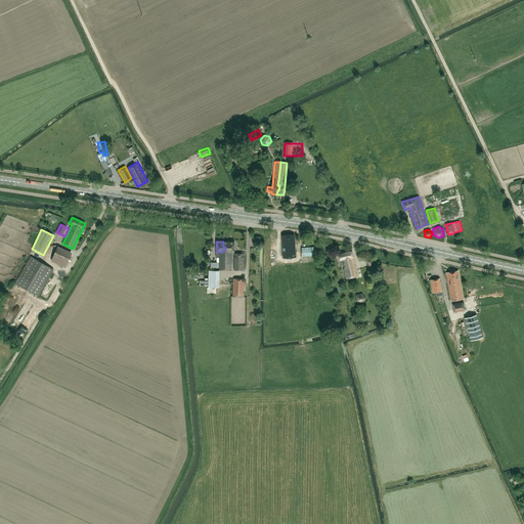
[(219,262),(219,268),(219,269),(231,270),(231,252),(234,252),(234,242),(223,242),(223,247),(225,247),(225,250),(222,250),(222,252),(219,252),(219,262)]
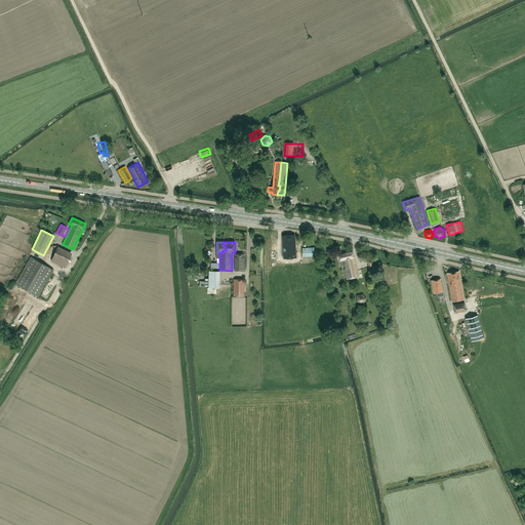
[(51,261),(65,268),(72,253),(57,246),(51,261)]
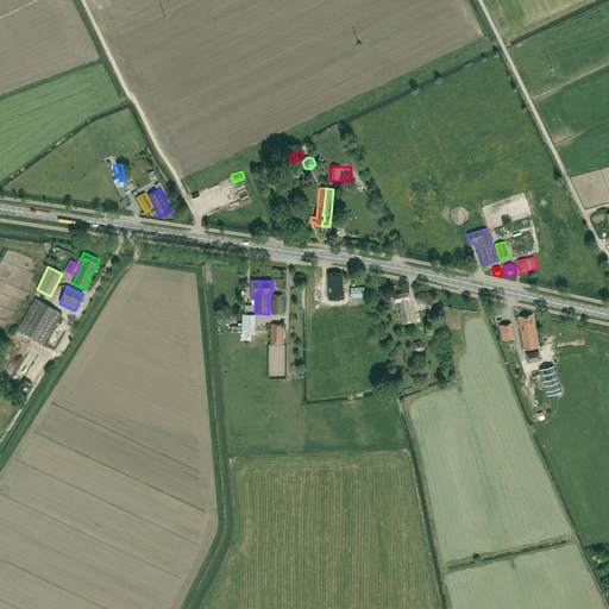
[(364,287),(345,288),(346,297),(365,296),(364,287)]
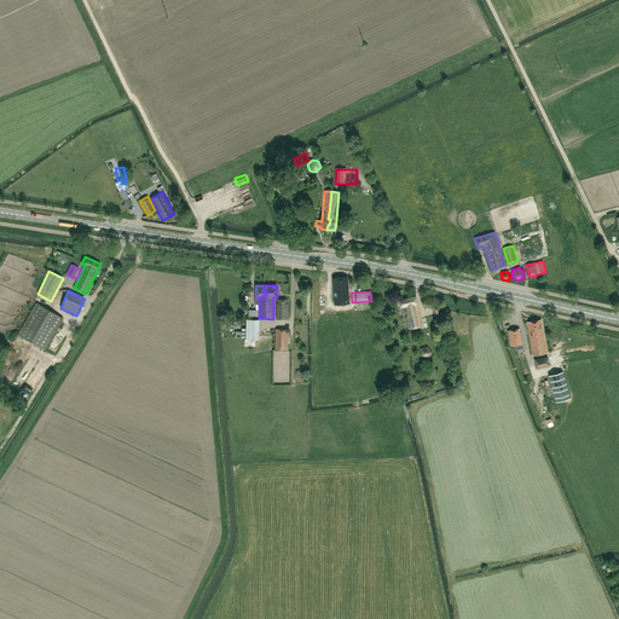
[(405,314),(418,311),(416,296),(399,300),(400,307),(404,306),(405,314)]
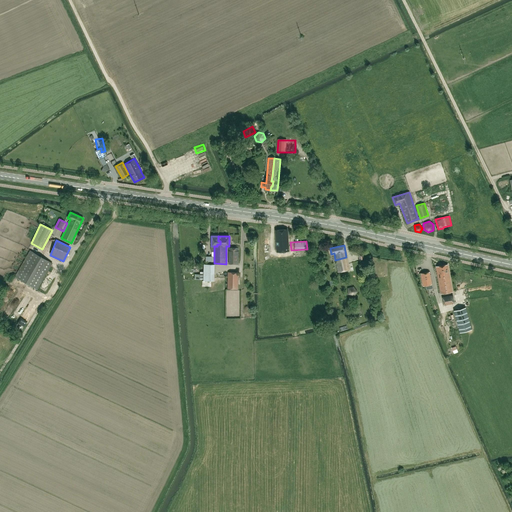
[(229,248),(229,264),(238,264),(238,248),(229,248)]
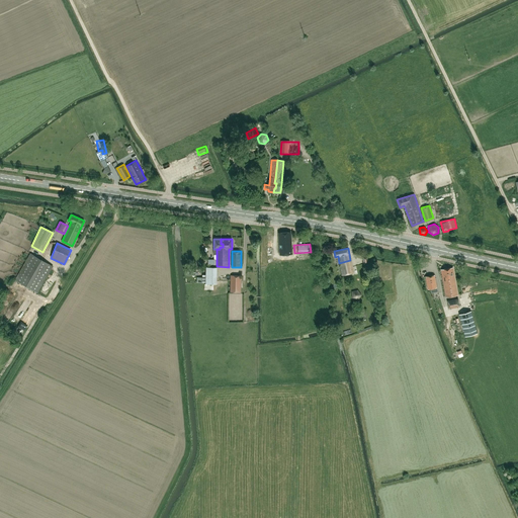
[(37,292),(53,266),(30,254),(15,280),(37,292)]
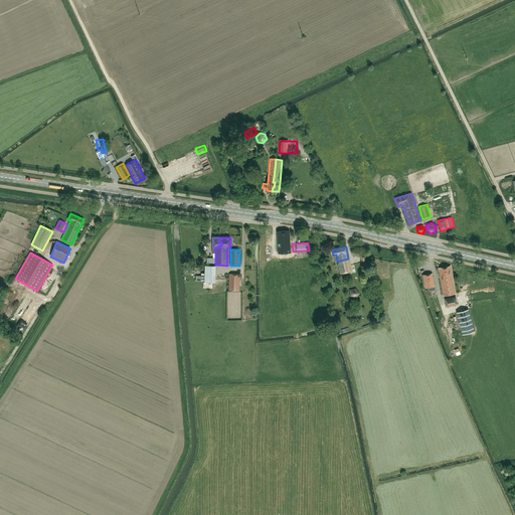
[(348,259),(337,262),(340,274),(351,271),(348,259)]
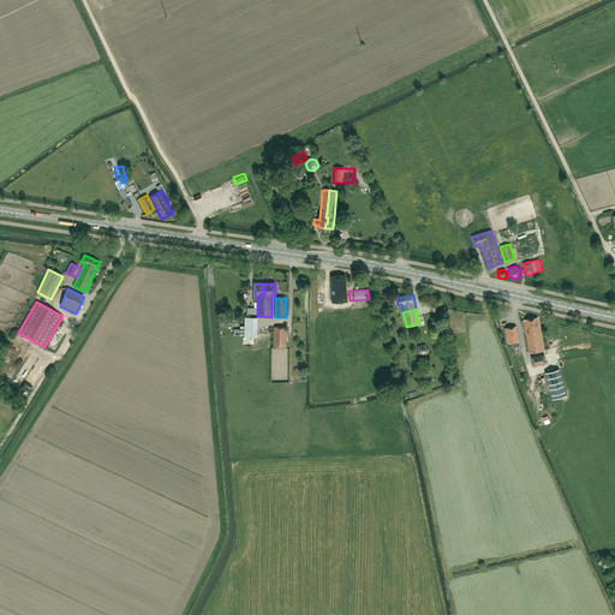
[(221,318),(221,323),(221,327),(233,327),(232,318),(234,318),(234,315),(231,315),(231,318),(221,318)]
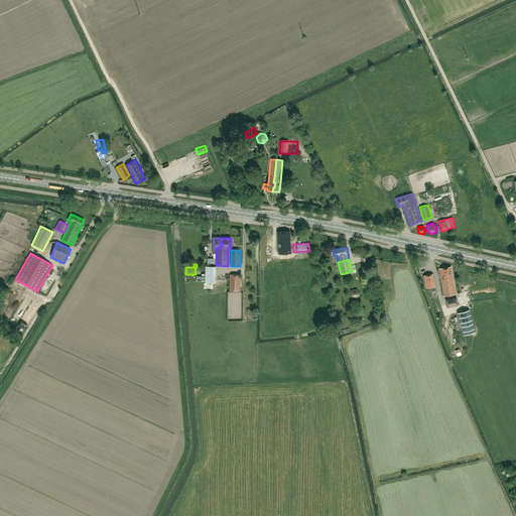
[(216,283),(216,266),(206,266),(205,282),(216,283)]
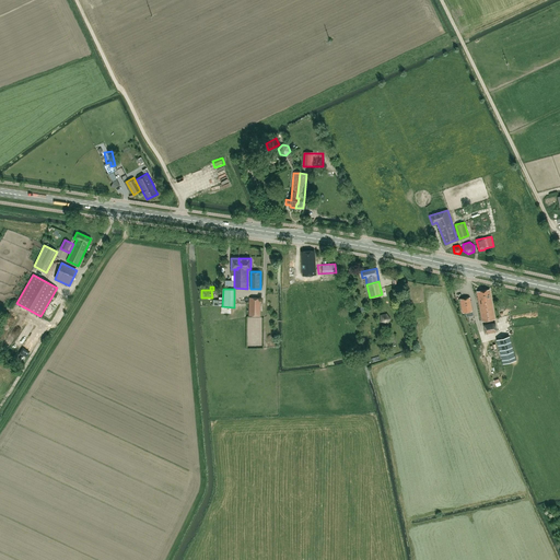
[(482,322),(494,319),(489,289),(477,291),(482,322)]
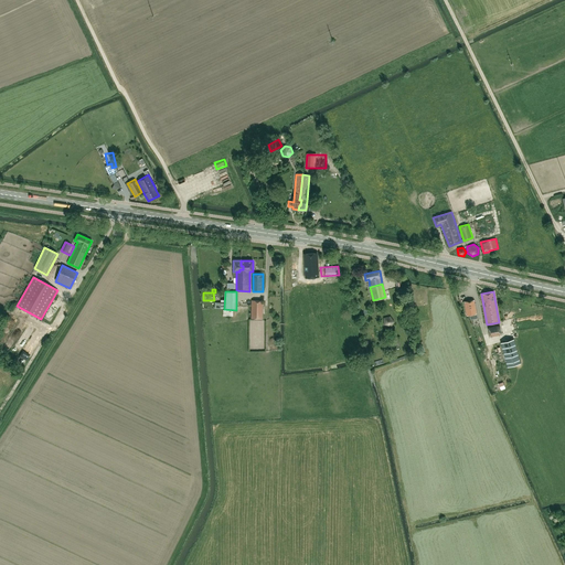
[(262,320),(262,300),(252,300),(252,320),(262,320)]
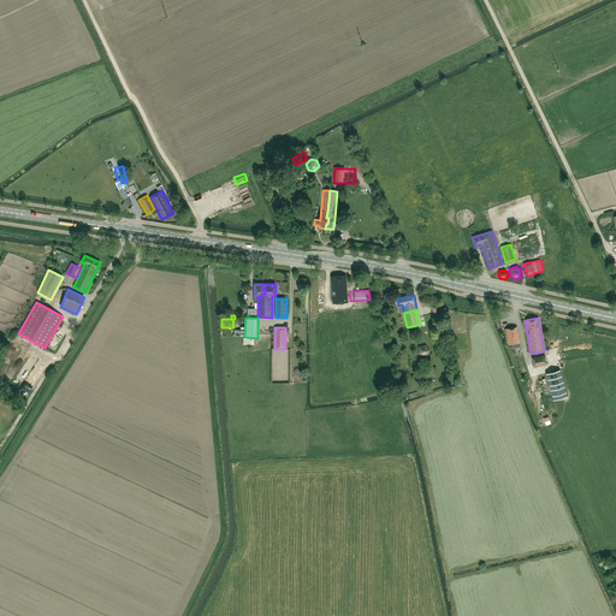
[(519,343),(516,327),(505,329),(509,344),(519,343)]
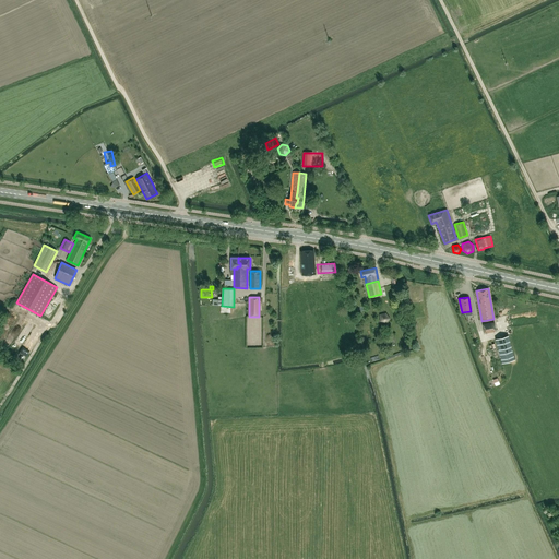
[(8,330),(12,323),(8,320),(3,326),(8,330)]
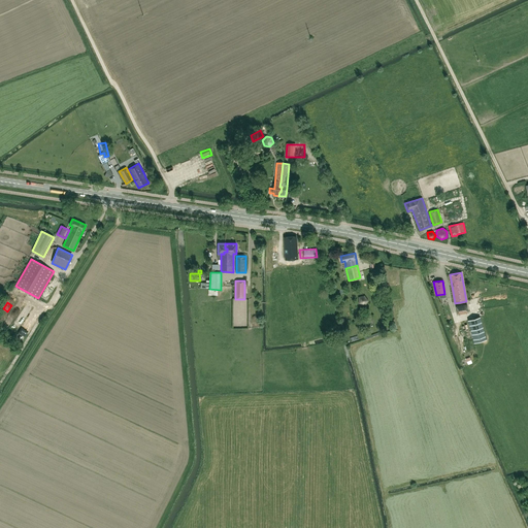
[(456,306),(457,315),(468,312),(467,304),(456,306)]
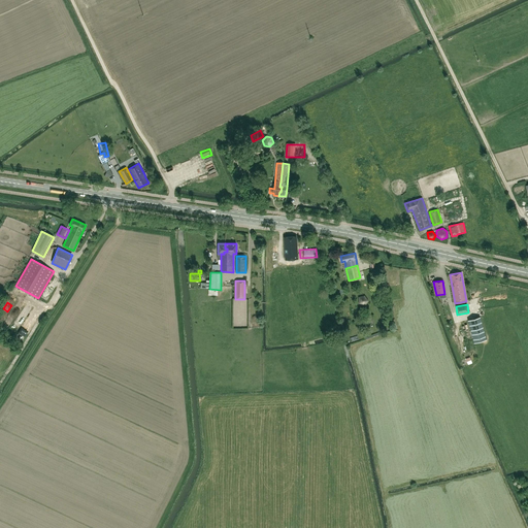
[(34,321),(38,315),(34,312),(32,316),(30,314),(25,322),(29,325),(32,320),(34,321)]
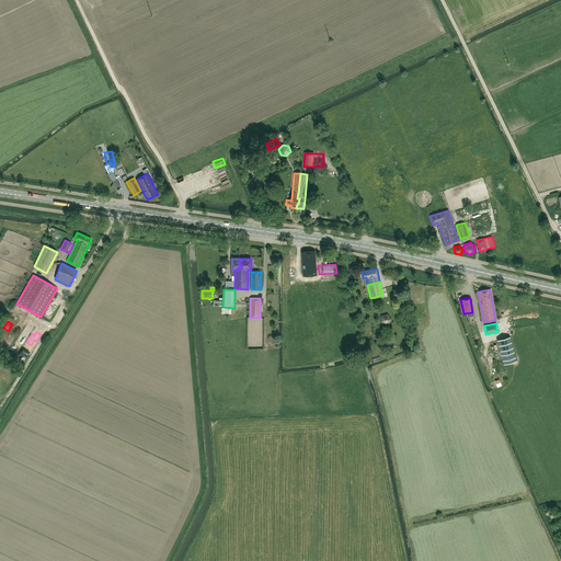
[(516,361),(510,336),(497,340),(504,364),(516,361)]
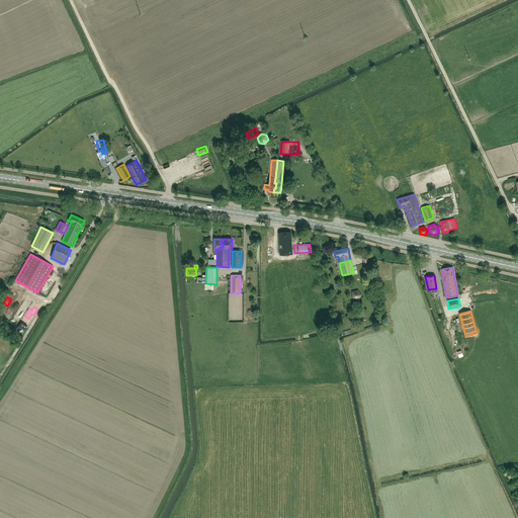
[(24,329),(29,323),(25,319),(19,326),(24,329)]
